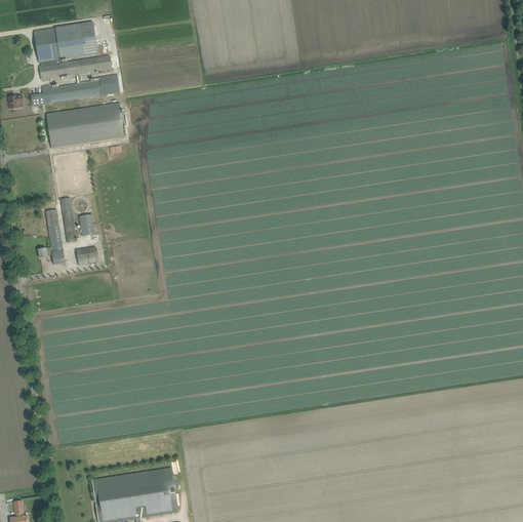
[(58,57),(81,53),(96,51),(91,19),(76,22),(53,25),(53,26),(32,29),(37,61),(39,59),(39,64),(37,64),(39,77),(74,72),(76,81),(78,81),(77,72),(96,69),(99,68),(110,67),(108,53),(59,61),(58,57)]
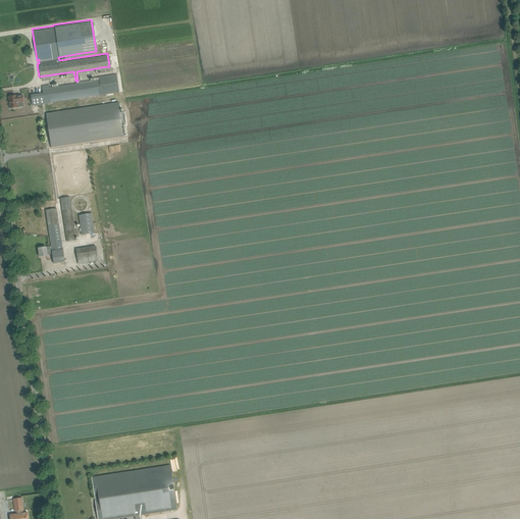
[(31,103),(36,102),(100,92),(117,90),(114,72),(93,75),(93,79),(78,81),(75,81),(48,85),(48,83),(40,84),(41,91),(29,93),(31,103)]
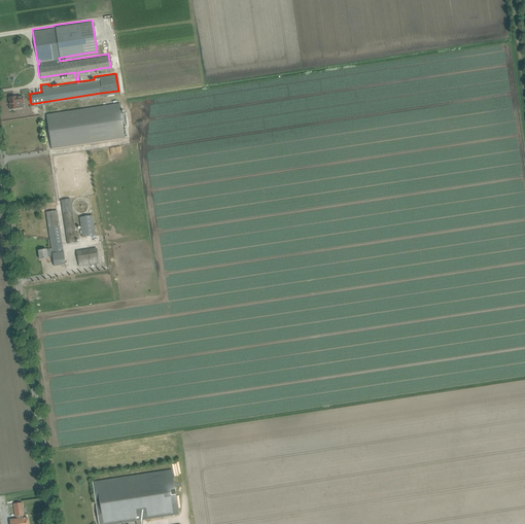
[(8,107),(16,106),(16,105),(22,105),(21,100),(22,100),(21,94),(14,95),(14,94),(7,95),(8,107)]
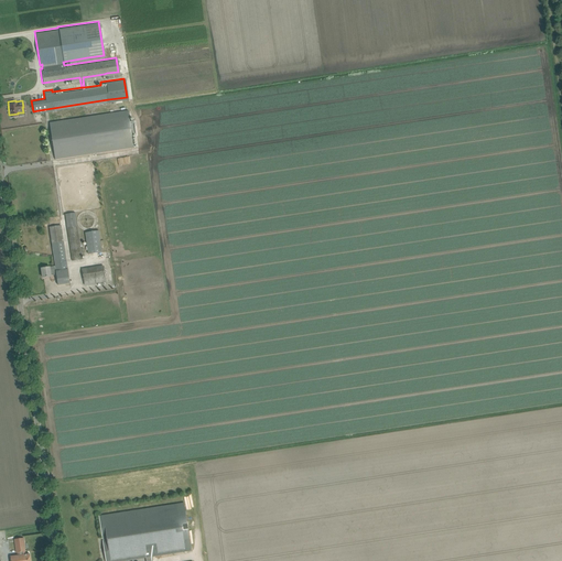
[(132,118),(128,119),(127,108),(47,120),(53,157),(132,144),(130,132),(134,131),(132,118)]
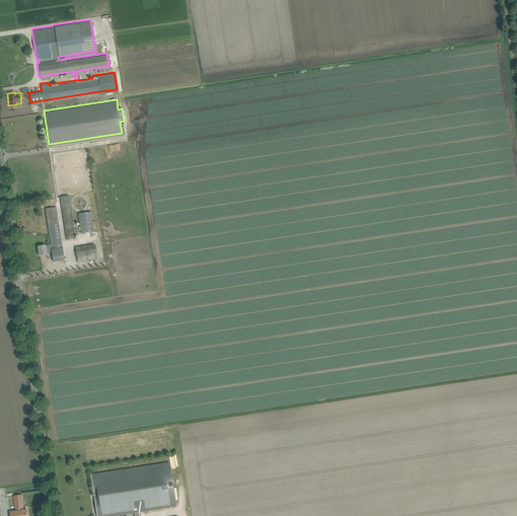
[(68,193),(59,195),(65,237),(74,236),(74,233),(76,233),(75,226),(73,226),(68,193)]
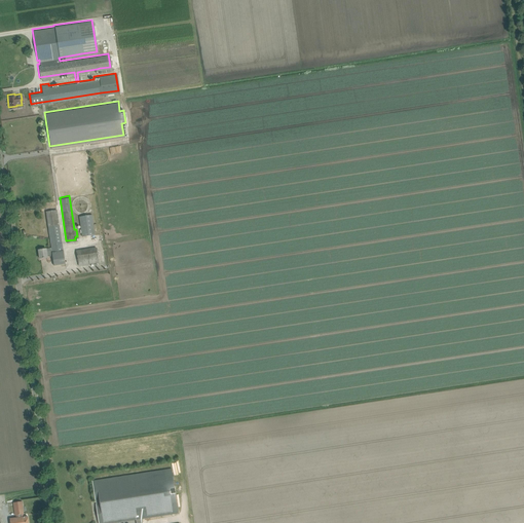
[(52,263),(64,261),(62,248),(55,208),(44,209),(49,246),(44,246),(44,247),(37,248),(38,256),(45,255),(45,254),(50,253),(52,263)]
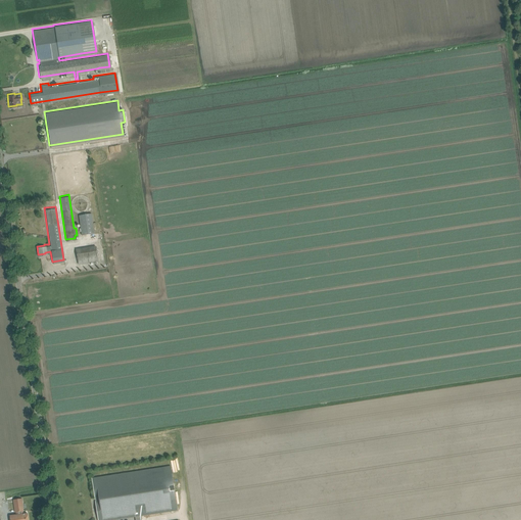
[(90,211),(78,213),(81,233),(93,231),(90,211)]
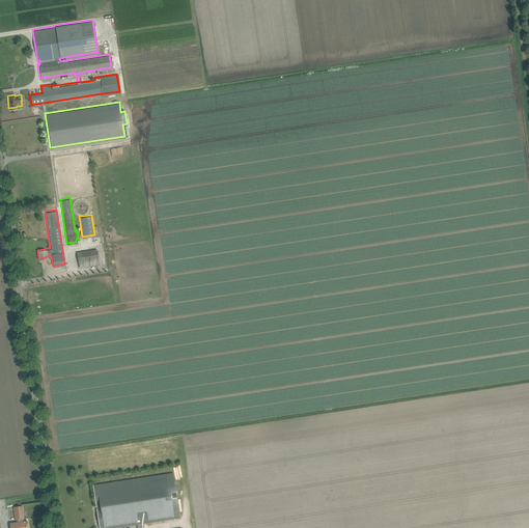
[(76,251),(77,261),(78,266),(99,262),(95,248),(76,251)]
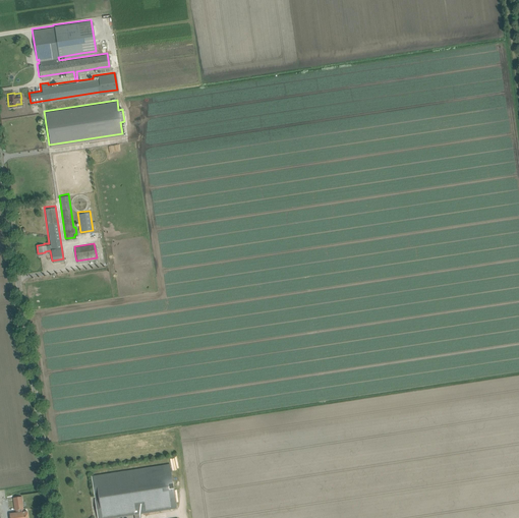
[(133,517),(176,517),(176,516),(161,517),(139,517),(138,511),(175,506),(168,461),(90,473),(97,517),(132,512),(133,517)]
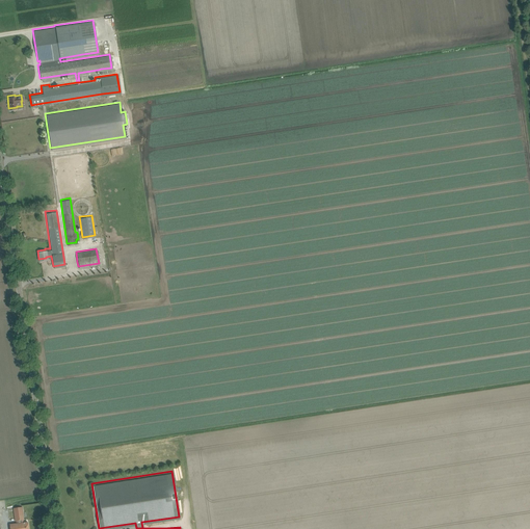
[(21,504),(16,505),(11,506),(14,519),(15,518),(15,519),(22,518),(22,517),(21,504)]
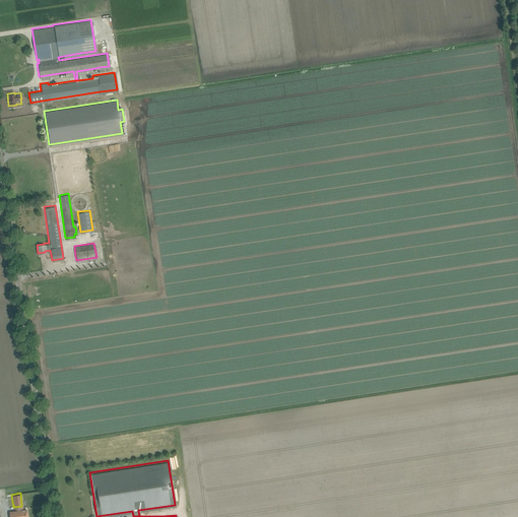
[(21,508),(21,506),(14,507),(14,509),(8,510),(8,516),(26,516),(25,508),(21,508)]
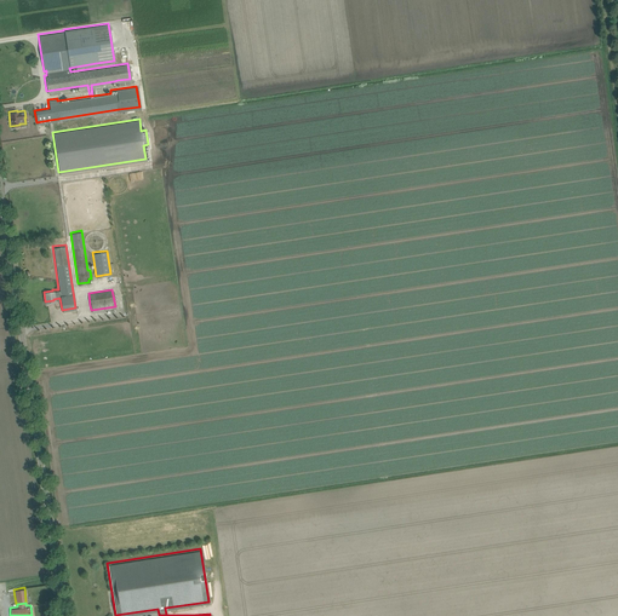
All buildings are outlined.
